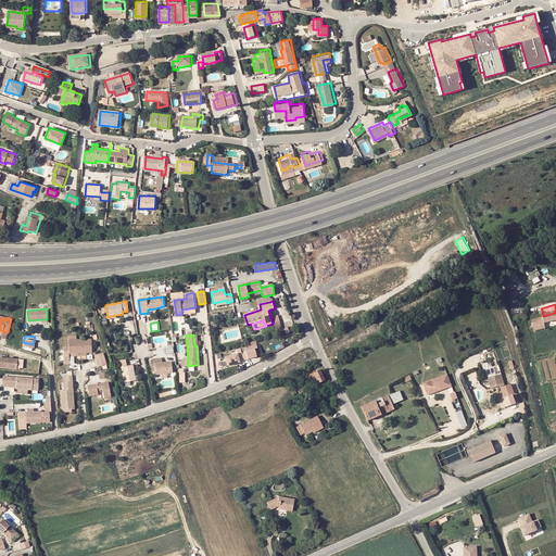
[(70,353),(86,352),(91,352),(91,339),(76,340),(68,340),(70,346),(64,346),(64,364),(70,364),(70,355),(70,353)]
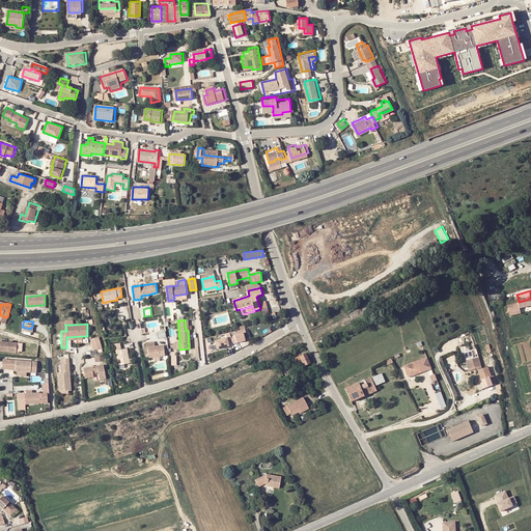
[(92,350),(102,348),(101,337),(91,338),(92,350)]
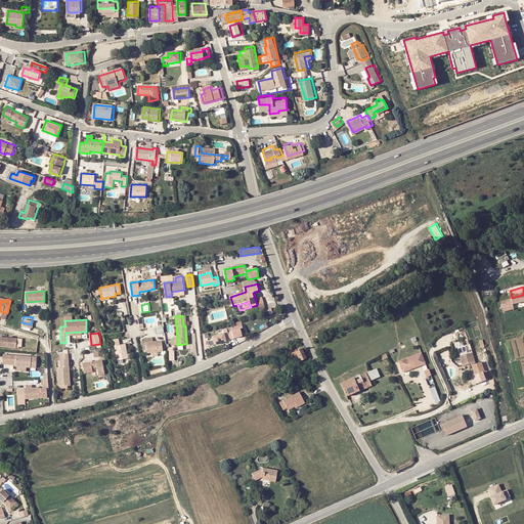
[(17,341),(8,340),(9,336),(0,335),(0,345),(17,347),(17,346),(23,346),(24,338),(18,337),(17,341)]
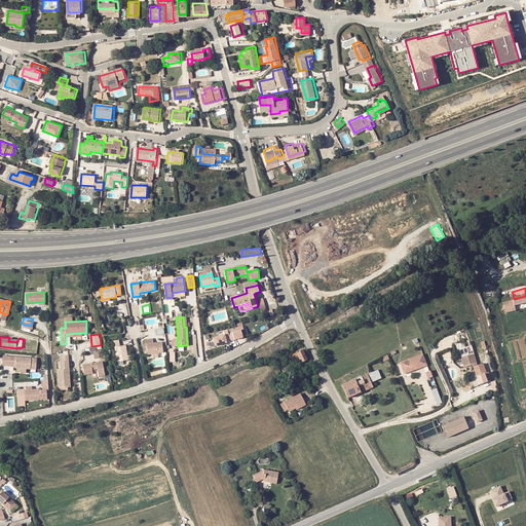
[(146,344),(147,350),(148,354),(163,352),(162,342),(153,343),(153,339),(144,340),(145,344),(146,344)]
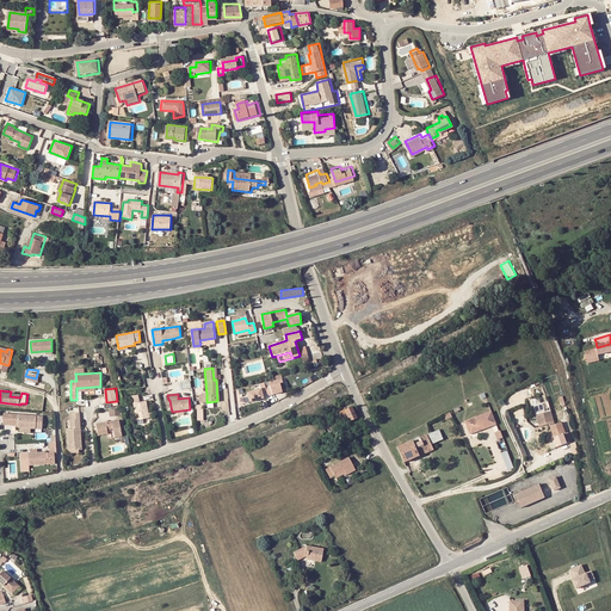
[(129,396),(130,403),(134,402),(136,420),(149,418),(148,413),(146,401),(140,402),(139,395),(129,396)]
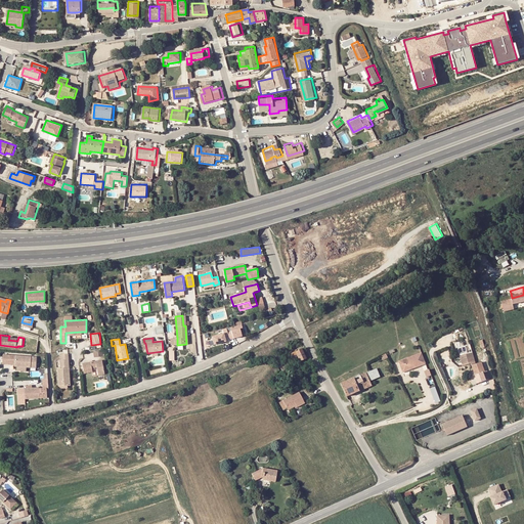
[(479,359),(471,342),(460,348),(467,364),(473,362),(477,370),(480,369),(483,378),(492,374),(488,365),(487,366),(483,357),(479,359)]
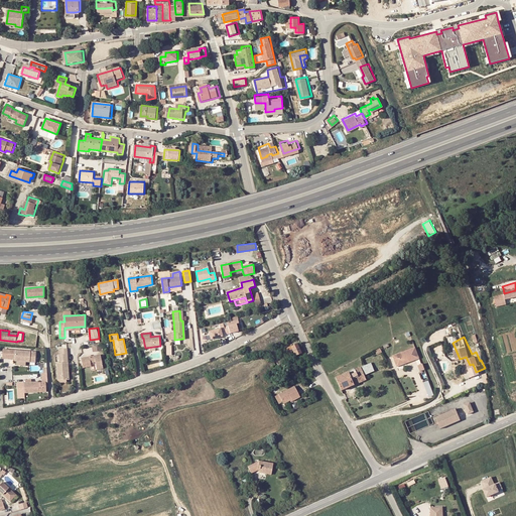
[(300,350),(296,340),(285,346),(287,350),(292,348),(294,353),(300,350)]
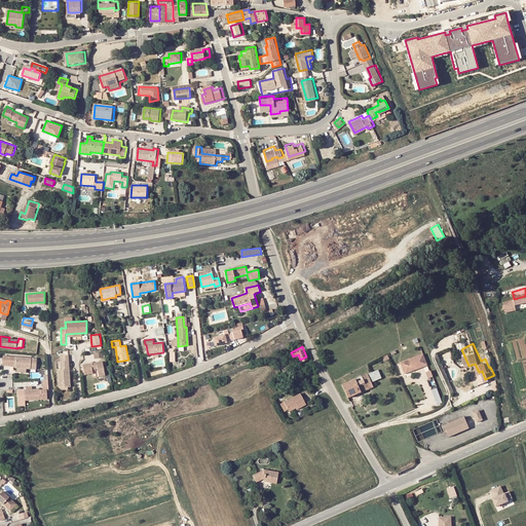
[(63,366),(65,366),(71,366),(70,352),(64,353),(64,359),(62,359),(63,366)]
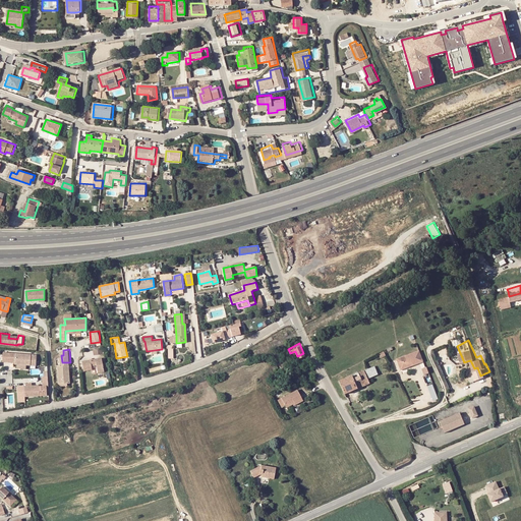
[(396,359),(400,369),(422,361),(418,351),(396,359)]
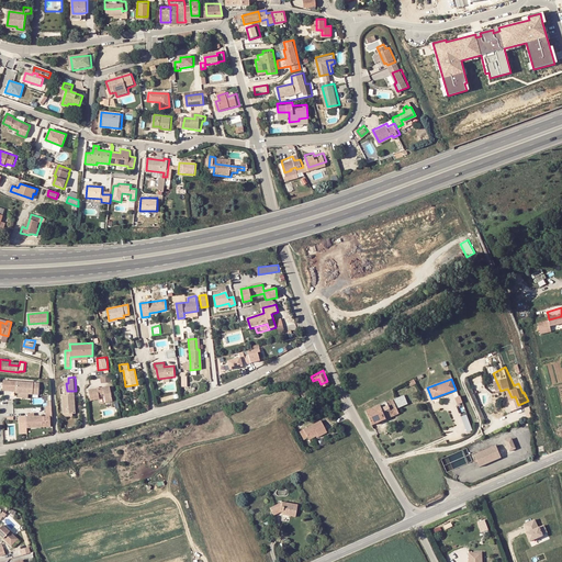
[(34,394),(35,382),(4,380),(4,389),(18,390),(18,393),(20,393),(30,394),(34,394)]
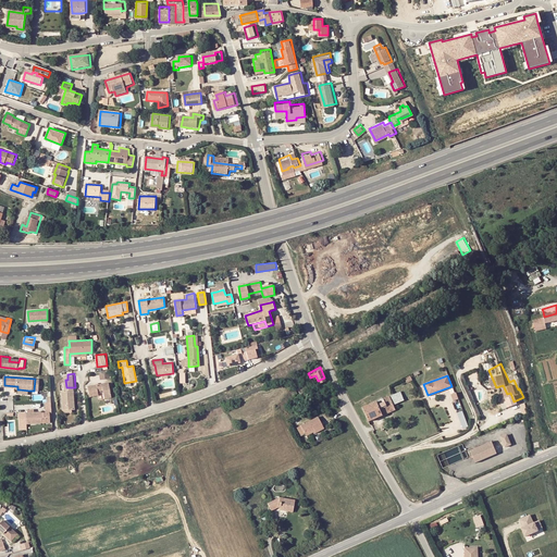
[(87,386),(89,396),(98,395),(97,391),(102,390),(103,398),(111,397),(108,382),(101,384),(101,385),(96,386),(96,385),(87,386)]
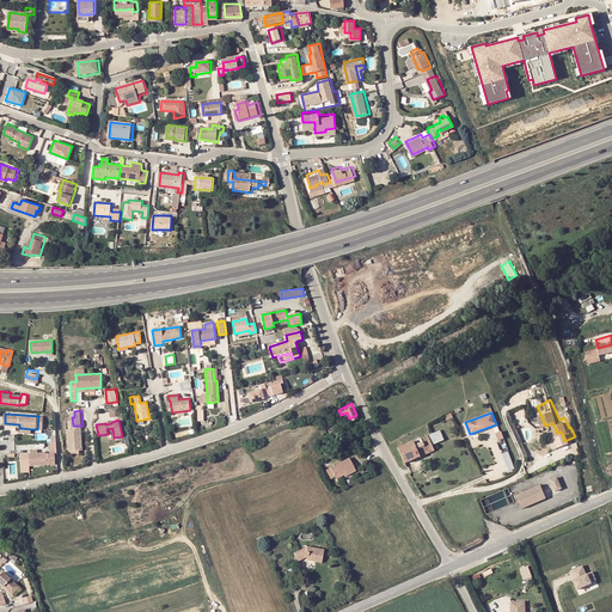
[(71,448),(80,447),(84,447),(83,427),(75,427),(69,427),(71,448)]
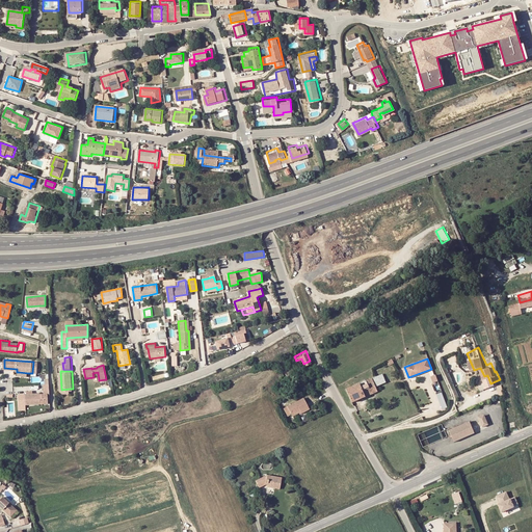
[(372,394),(372,392),(377,390),(372,378),(346,389),(351,402),(372,394)]
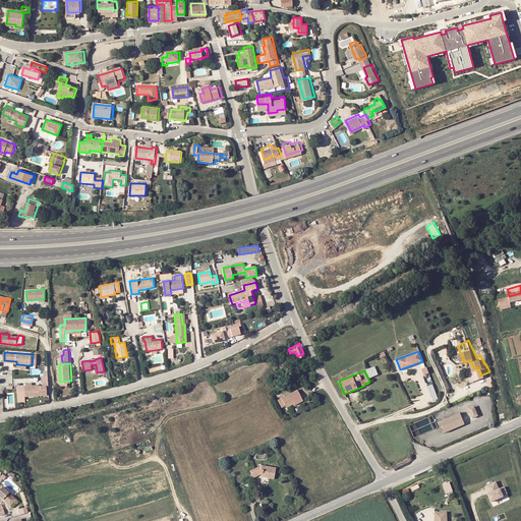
[(433,401),(439,399),(433,384),(428,386),(433,401)]
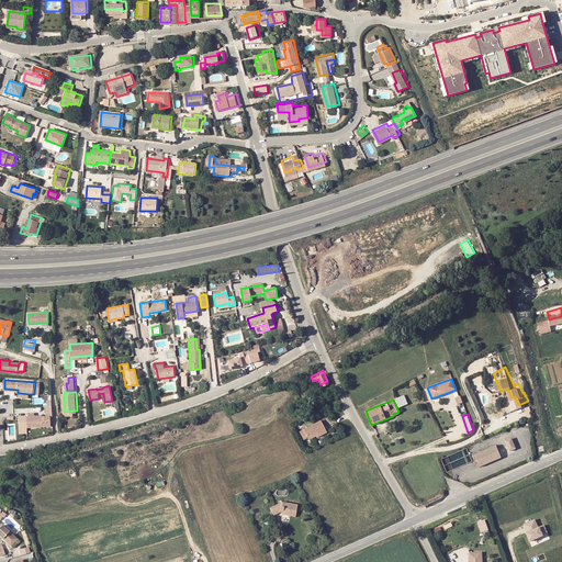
[(26,417),(26,428),(43,427),(51,427),(51,417),(46,417),(42,417),(42,416),(33,416),(27,416),(26,417)]
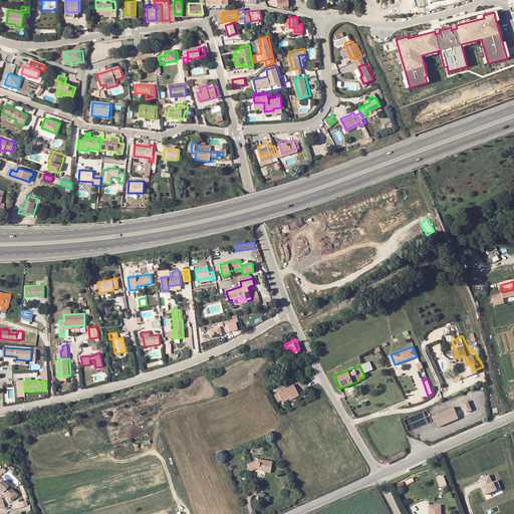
[(296,390),(292,381),(273,390),(276,398),(280,396),(281,397),(288,394),(289,396),(297,392),(296,390)]
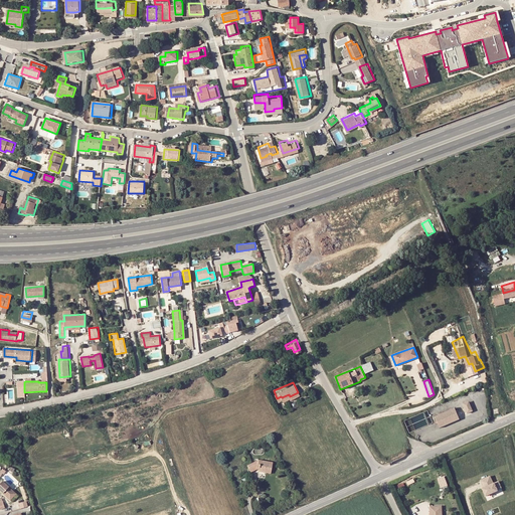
[(468,401),(463,403),(467,412),(472,410),(468,401)]
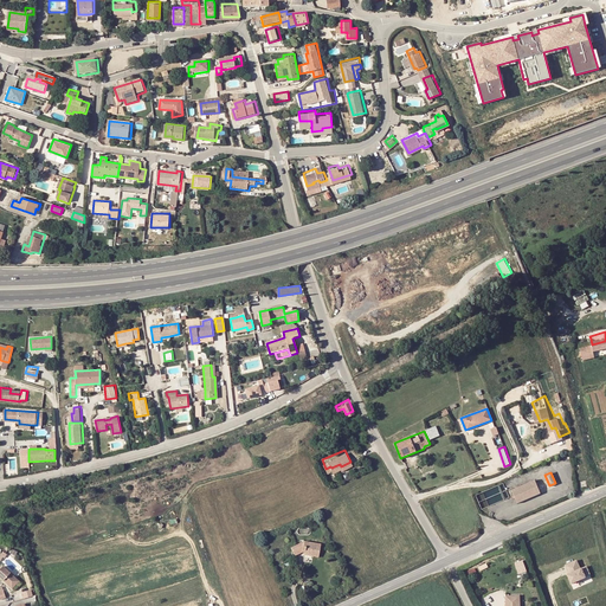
[(511,490),(516,503),(540,492),(535,481),(511,490)]
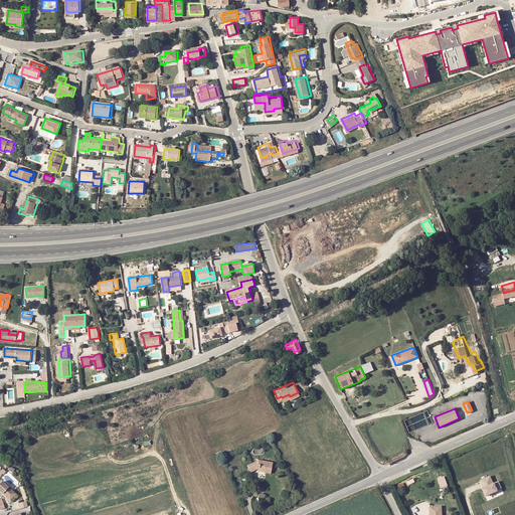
[(269,472),(272,461),(255,457),(244,462),(249,470),(254,467),(254,465),(258,466),(258,468),(256,470),(269,472)]
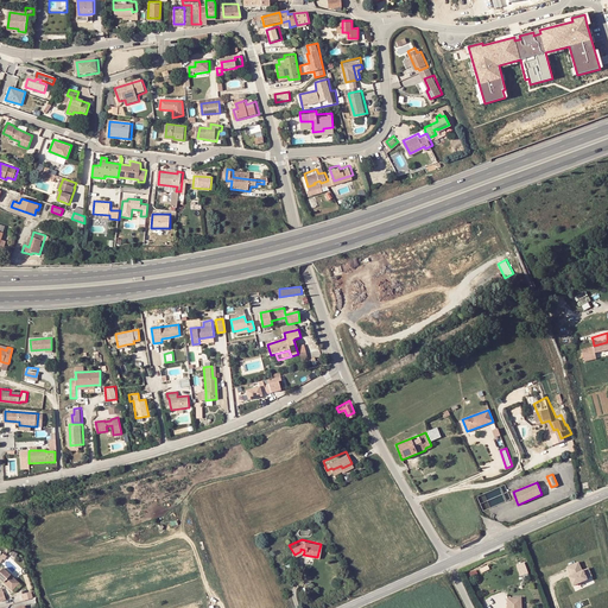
[(283,563),(285,570),(292,567),(289,559),(283,563)]
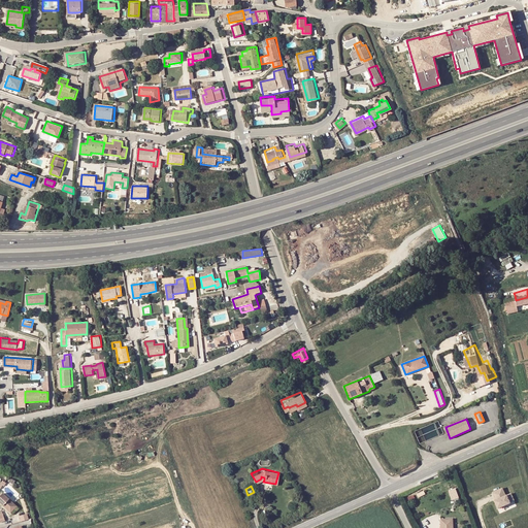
[(513,492),(506,494),(503,487),(492,492),(499,508),(516,501),(513,492)]
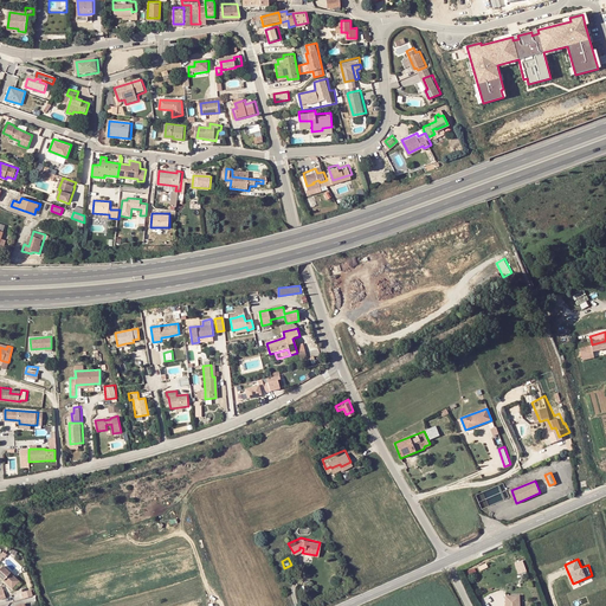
[(519,574),(528,571),(524,560),(515,563),(519,574)]
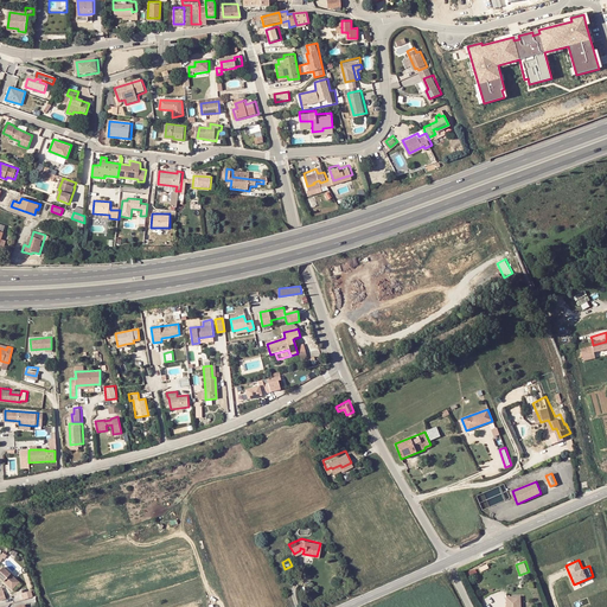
[(0,568),(0,576),(7,583),(13,576),(2,566),(0,568)]
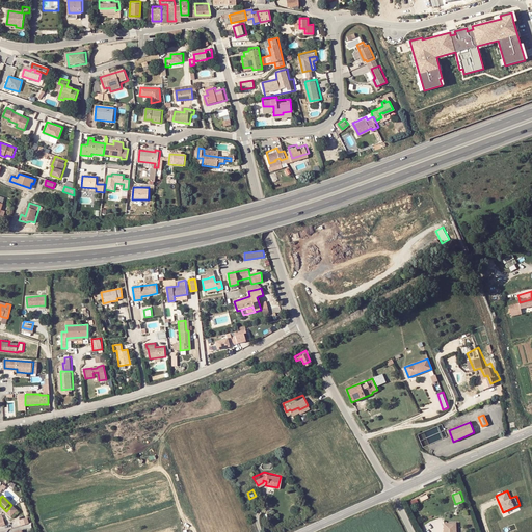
[(6,511),(9,514),(16,508),(11,505),(6,511)]
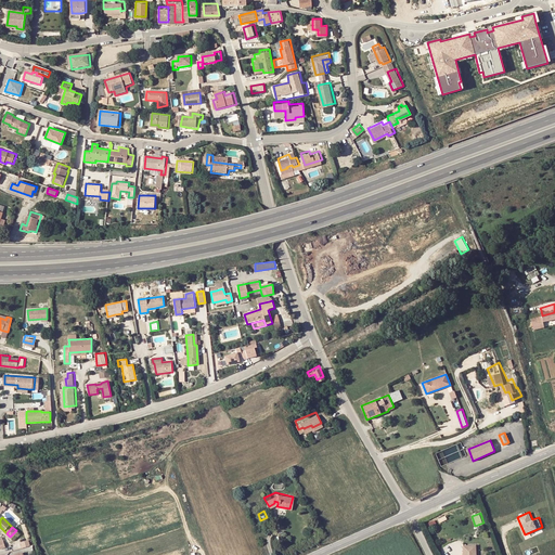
[(468,554),(468,542),(460,542),(460,554),(459,554),(468,554)]
